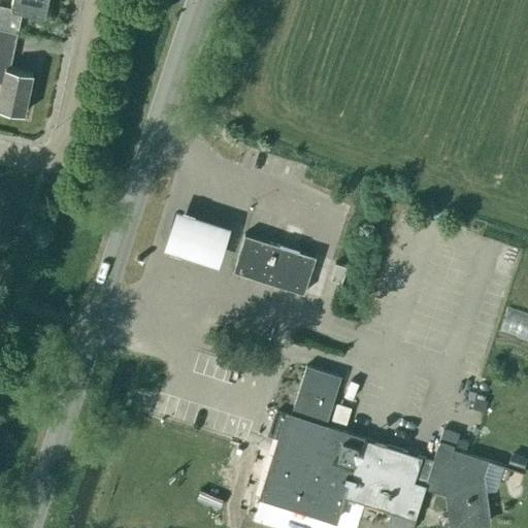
[(0,28),(18,33),(22,12),(44,17),(47,0),(11,0),(10,8),(0,5),(0,28)]
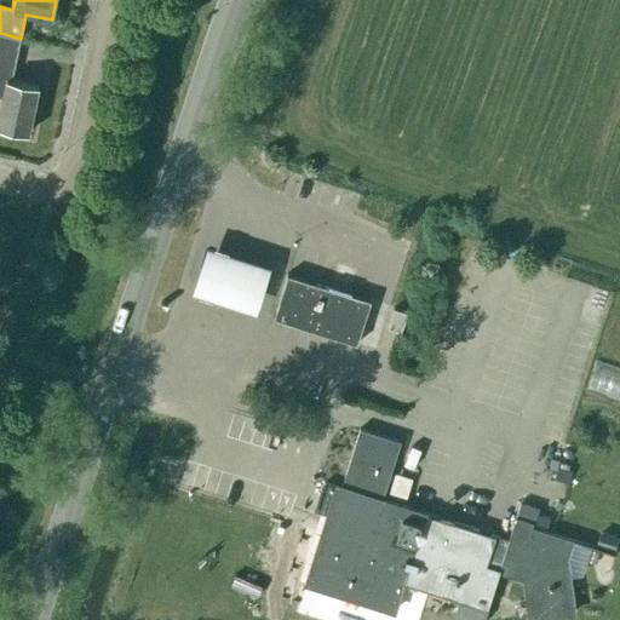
[(11,80),(21,39),(0,33),(0,99),(1,101),(0,107),(0,127),(28,135),(38,86),(11,80)]
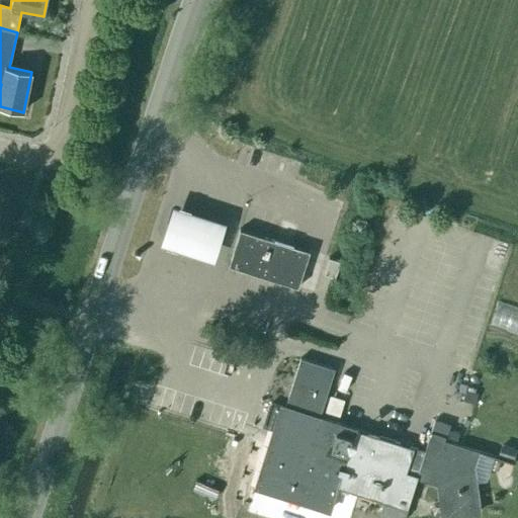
[(226,223),(171,207),(160,246),(214,261),(226,223)]
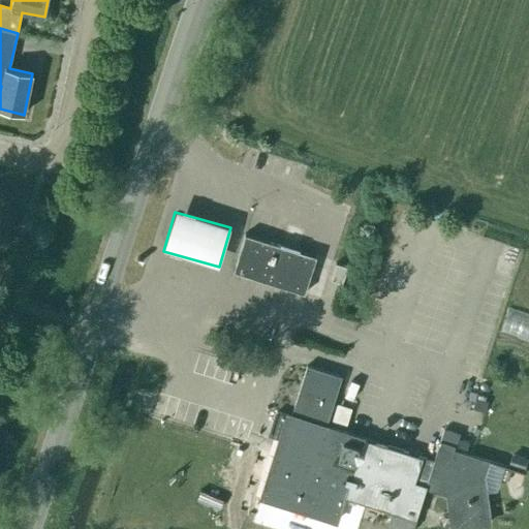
[(304,293),(316,257),(245,235),(234,272),(304,293)]
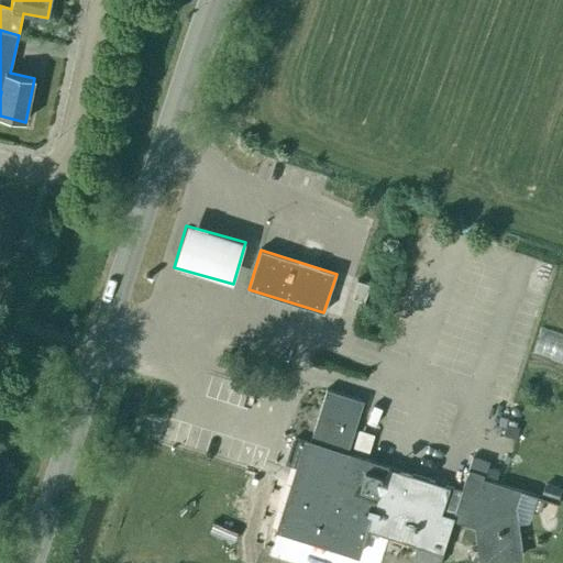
[(364,302),(370,285),(357,280),(352,298),(364,302)]
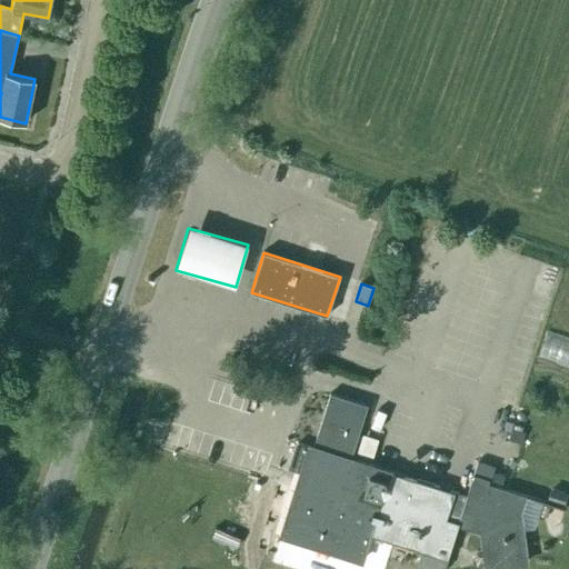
[(297,445),(289,470),(298,473),(279,537),(360,562),(368,536),(445,559),(441,568),(442,568),(457,523),(488,532),(492,565),(485,566),(485,567),(508,563),(509,567),(525,565),(517,513),(522,497),(566,510),(566,509),(488,485),(490,480),(473,476),(467,497),(350,460),(367,407),(330,395),(312,449),(297,445)]
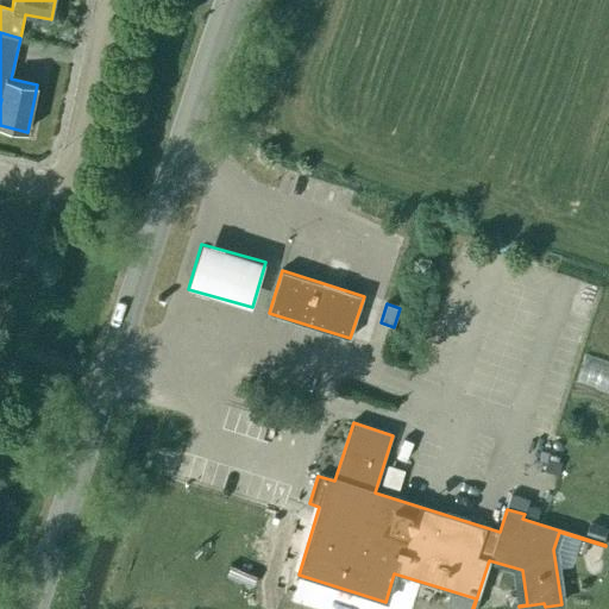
[(585,537),(602,541),(607,529),(589,523),(585,537)]
